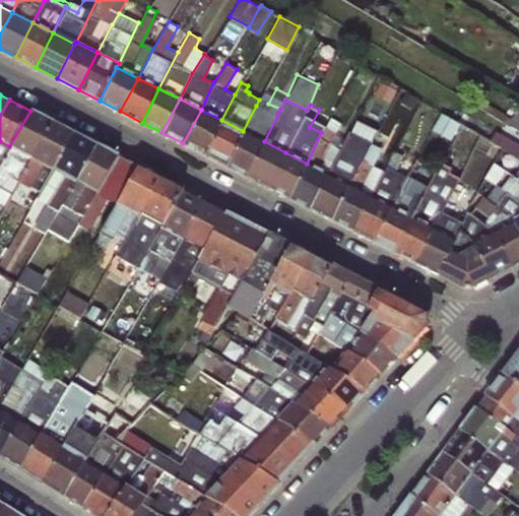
[(518,103),(507,124),(518,130),(518,103)]
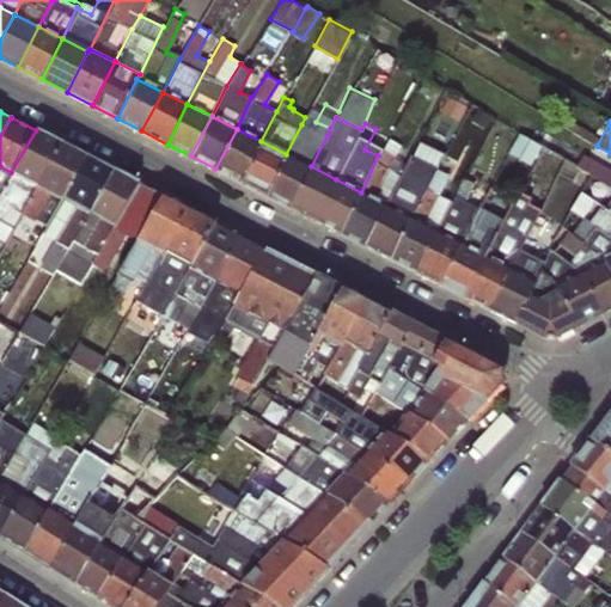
[(311,166),(327,136),(301,124),(286,154),(311,166)]
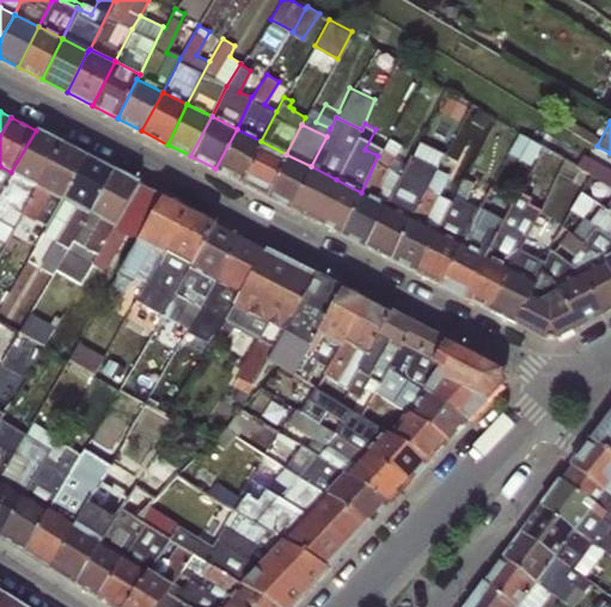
[(261,141),(237,129),(215,169),(242,182),(261,141)]
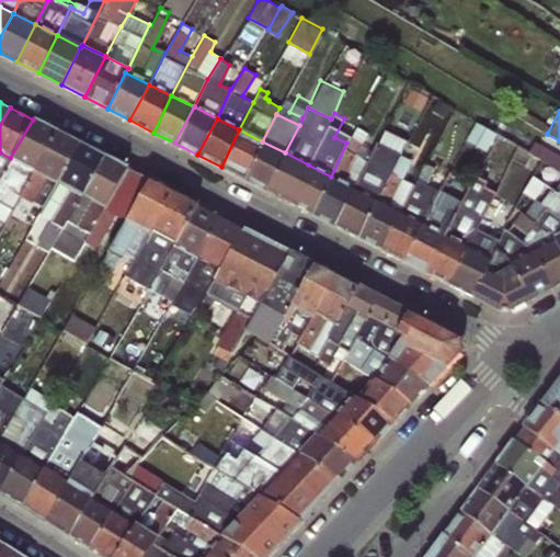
[(56,132),(33,120),(10,158),(34,170),(56,132)]
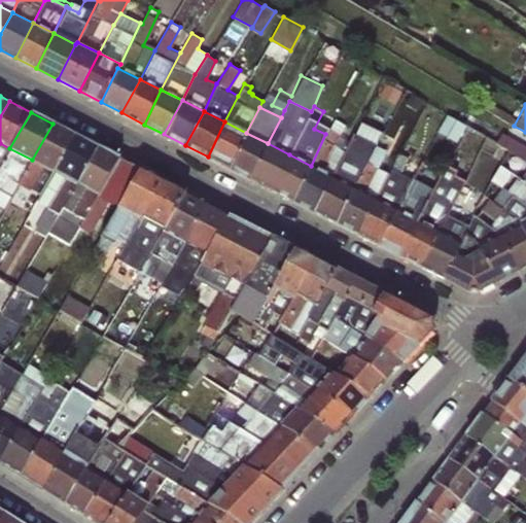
[(464,123),(443,113),(434,131),(457,140),(464,123)]
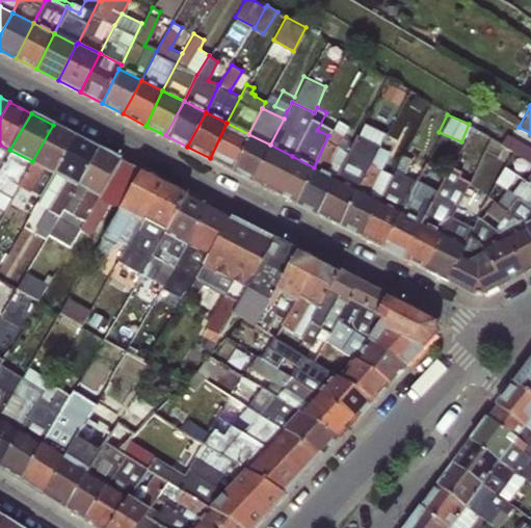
[(351,146),(352,141),(341,136),(347,124),(338,119),(328,135),(314,167),(335,178),(351,146)]
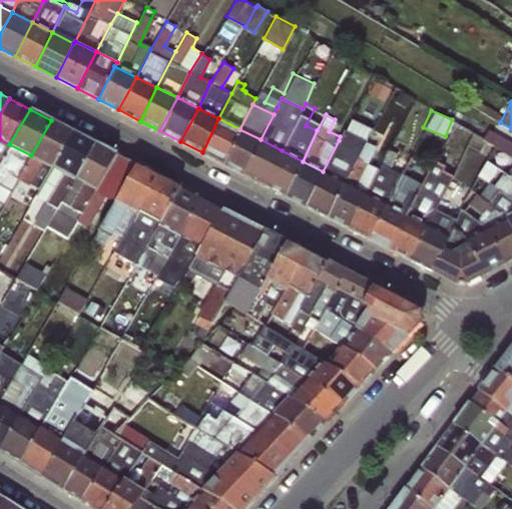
[(340,136),(339,140),(354,147),(358,138),(365,142),(372,125),(350,117),(340,136)]
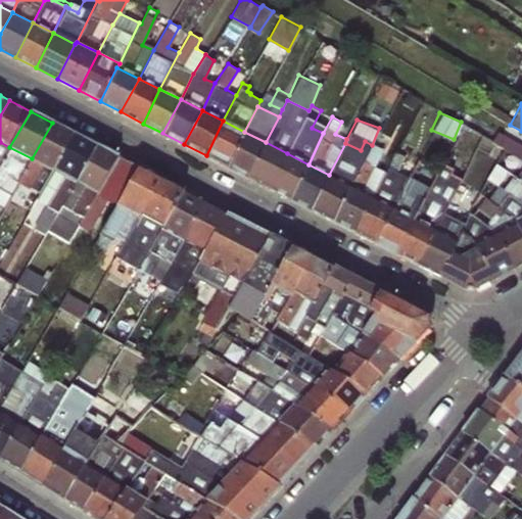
[(244,132),(223,121),(206,155),(228,167),(244,132)]
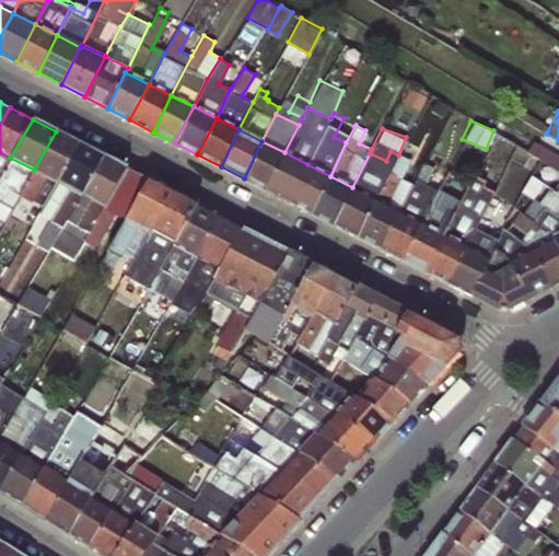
[(79,142),(56,131),(34,170),(57,182),(79,142)]
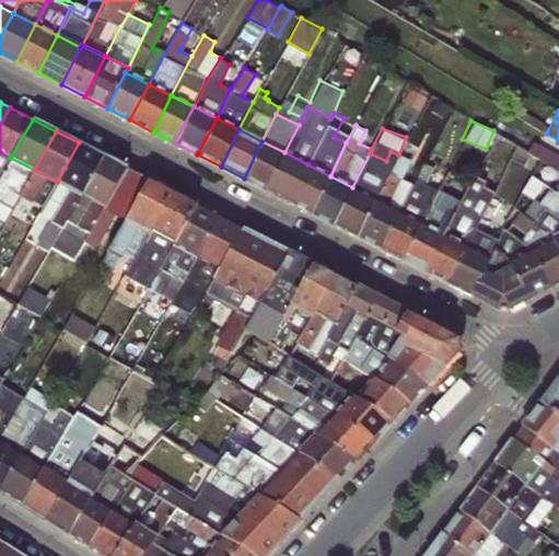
[(466,244),(475,227),(496,189),(485,184),(504,141),(493,135),(465,190),(443,233),(466,244)]
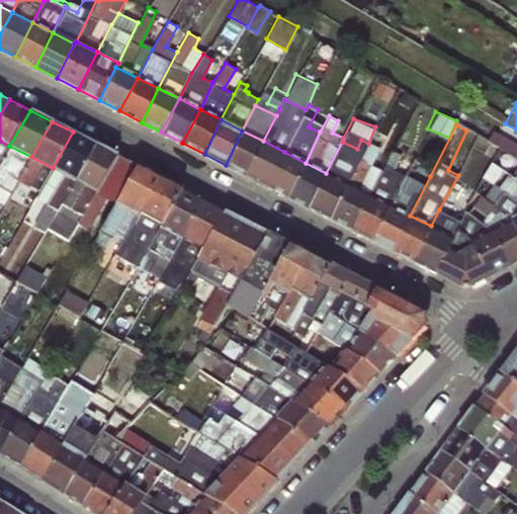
[(516,143),(493,129),(487,140),(515,155),(516,156),(516,143)]
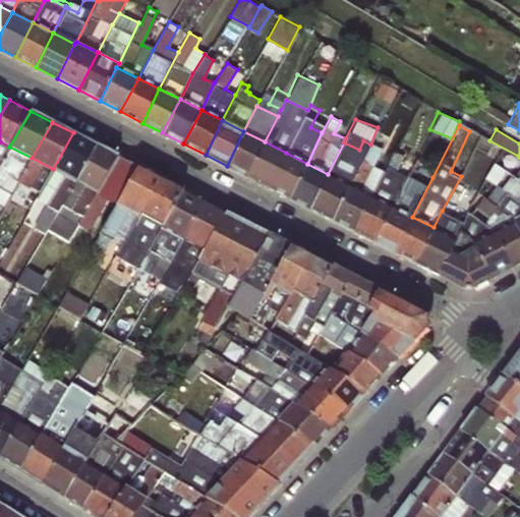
[(265,141),(243,131),(227,166),(246,176),(265,141)]
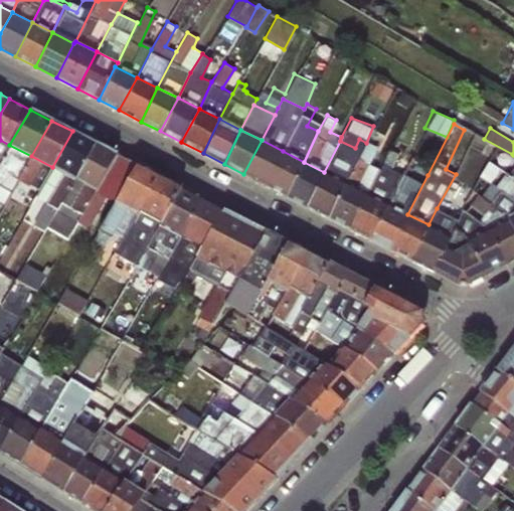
[(74,179),(96,143),(72,131),(52,167),(74,179)]
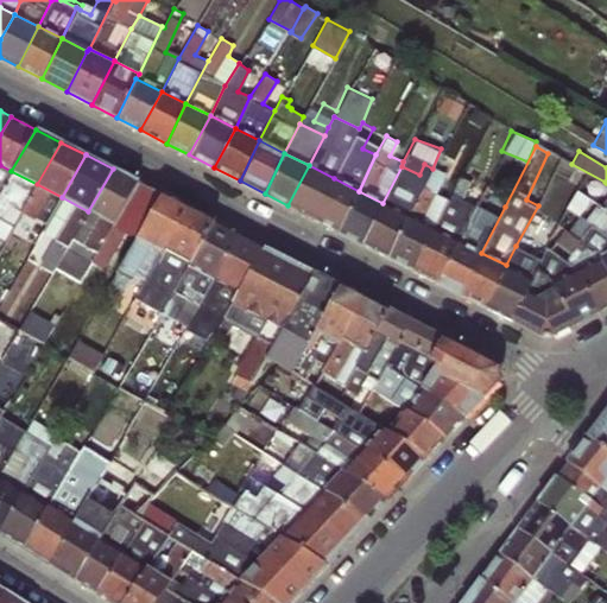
[(408,216),(432,169),(424,164),(419,175),(402,166),(383,203),(408,216)]
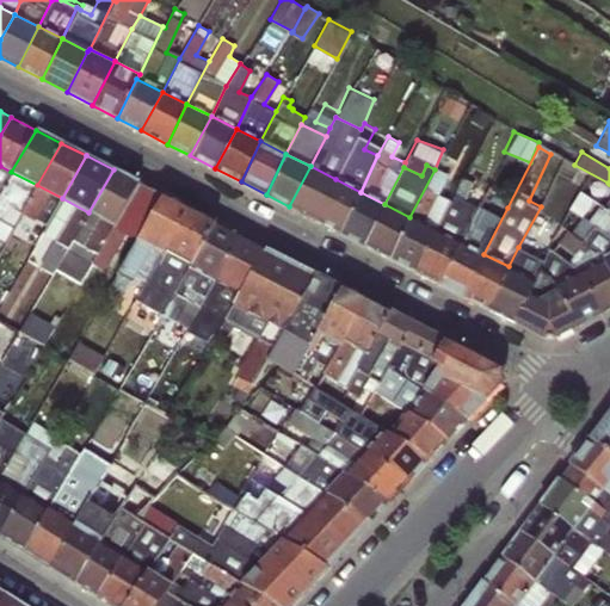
[(0,190),(11,172),(0,166),(0,190)]
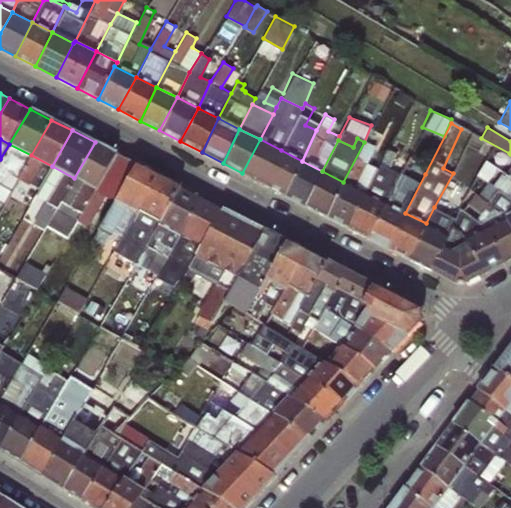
[(281,150),(260,139),(242,173),(264,184),(281,150)]
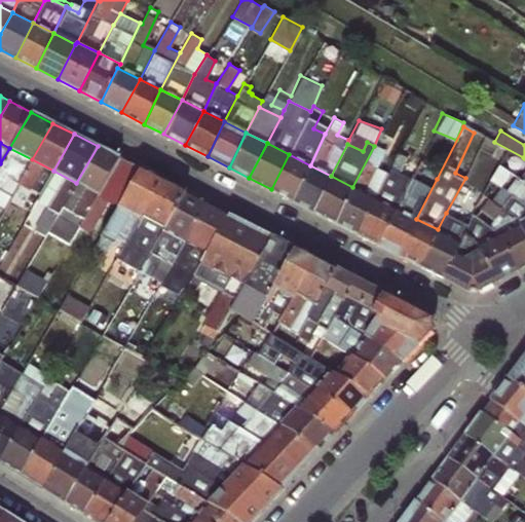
[(97,193),(118,156),(98,146),(76,183),(97,193)]
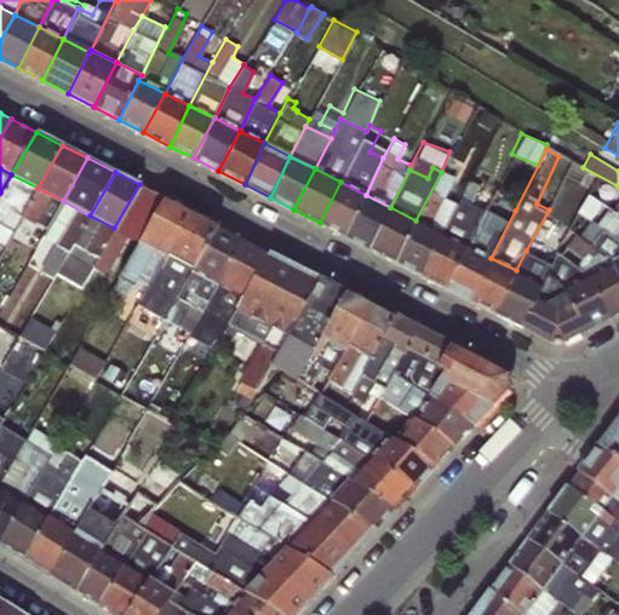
[(441,233),(457,201),(443,194),(451,178),(441,172),(416,220),(441,233)]
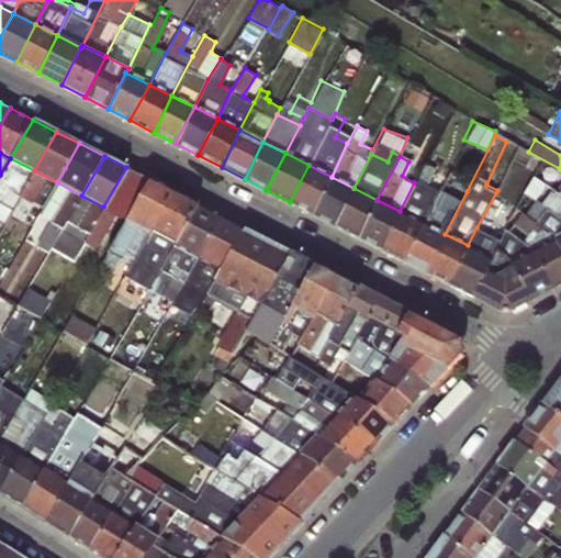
[(20,194),(34,170),(10,158),(0,175),(0,219),(7,222),(13,209),(20,194)]
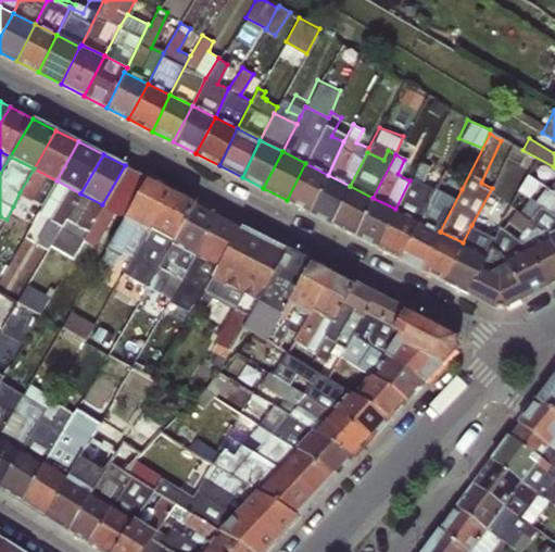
[(328,175),(305,163),(287,200),(308,211),(328,175)]
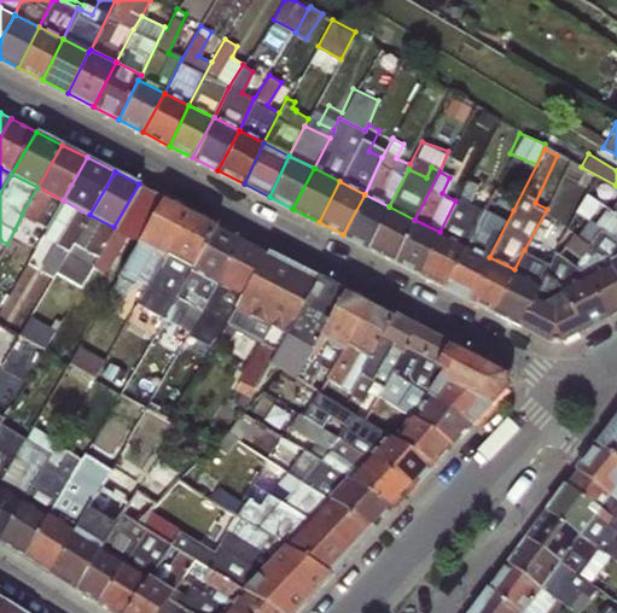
[(138,241),(163,197),(139,184),(114,227),(93,264),(106,272),(128,235),(138,241)]
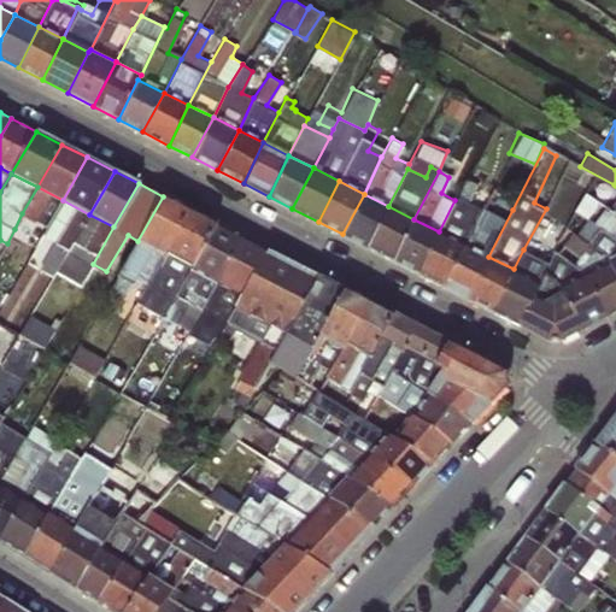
[(615,213),(615,186),(614,184),(608,194),(611,196),(605,206),(615,213)]
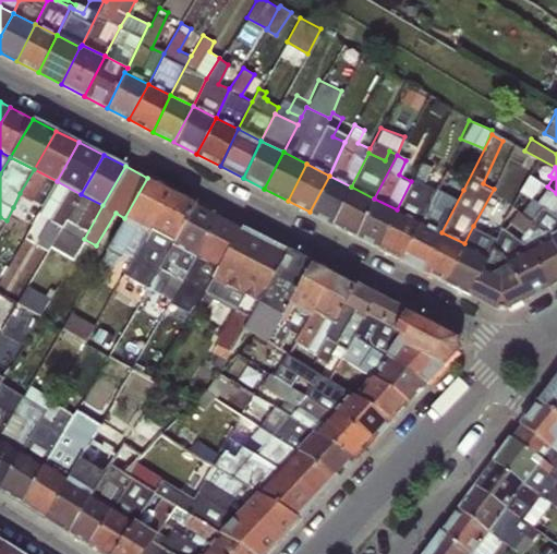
[(57,181),(34,169),(20,193),(43,205),(57,181)]
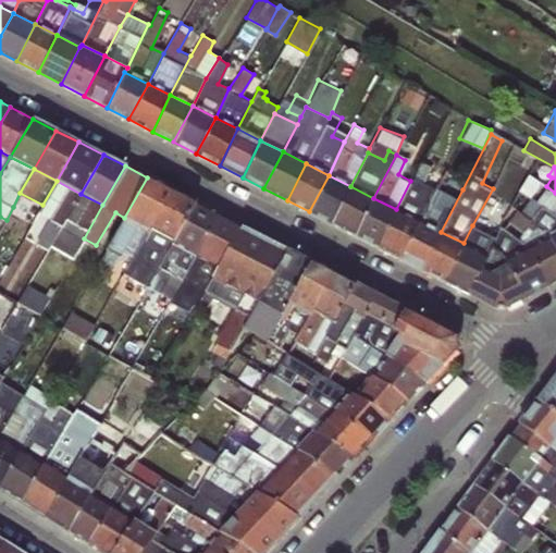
[(433,192),(418,221),(441,232),(462,189),(453,185),(457,175),(445,169),(433,192)]
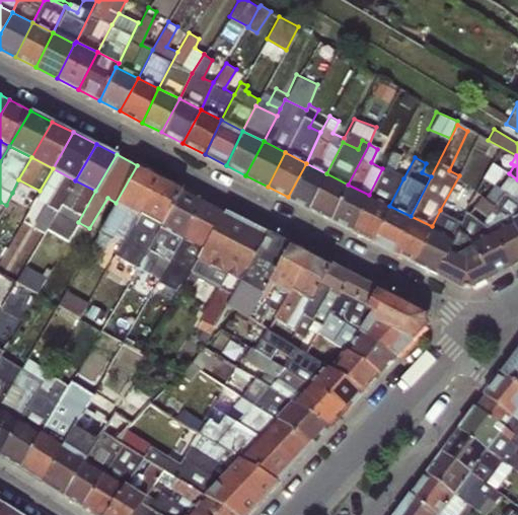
[(482,196),(510,218),(517,213),(517,179),(509,173),(493,160),(483,175),(466,204),(464,211),(467,213),(482,196)]
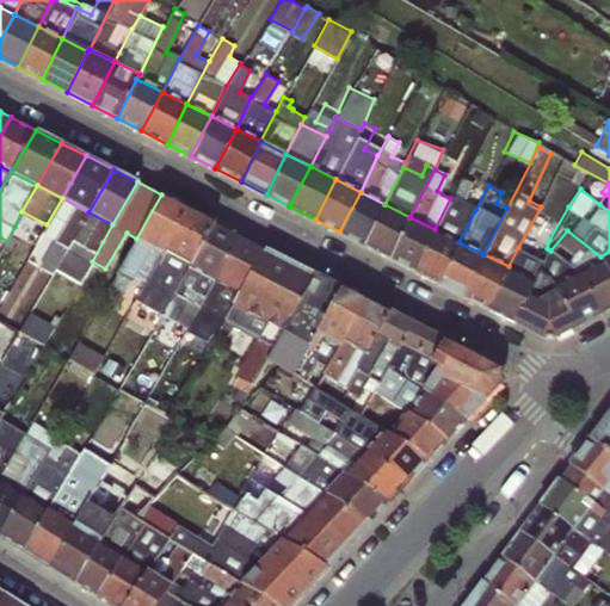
[(384,204),(361,192),(339,232),(364,245),(384,204)]
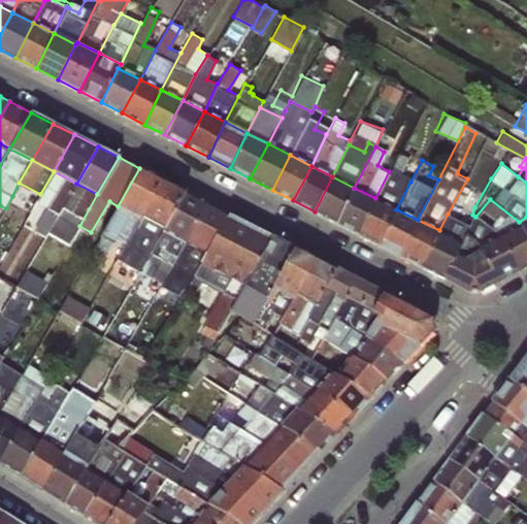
[(141,217),(162,181),(139,168),(118,206),(117,208),(139,221),(141,217)]
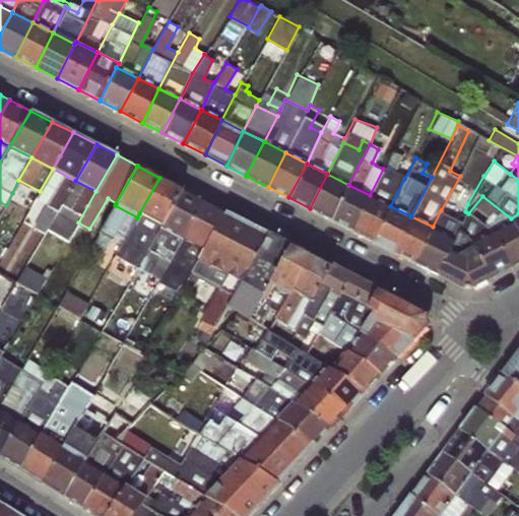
[(45,232),(48,229),(75,181),(53,169),(40,191),(36,198),(46,204),(33,226),(45,232)]
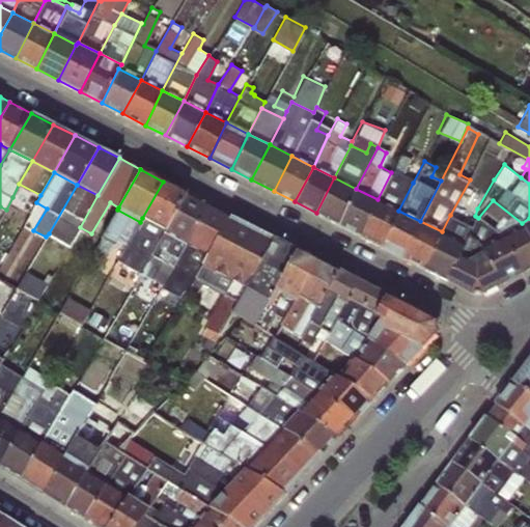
[(398,211),(413,183),(391,172),(378,199),(398,211)]
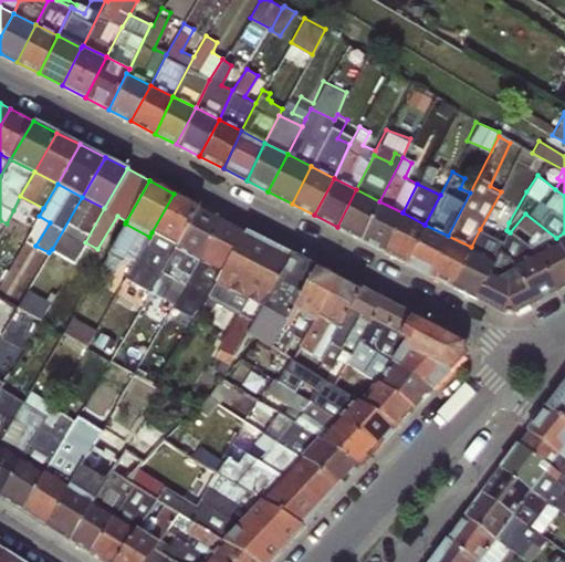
[(379,201),(356,189),(337,227),(361,239),(379,201)]
